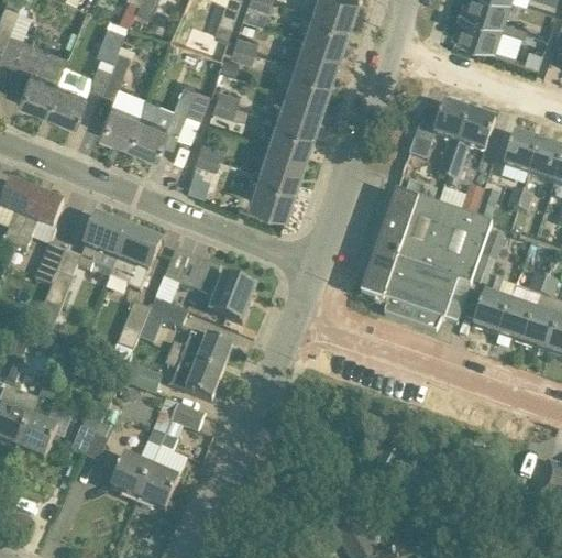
[(0,43),(3,44),(0,52),(0,53),(1,54),(12,26),(11,26),(21,2),(15,0),(6,0),(0,13),(0,43)]
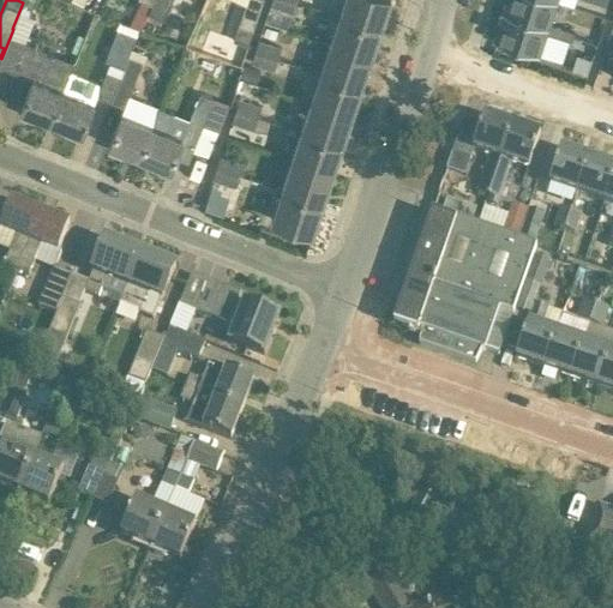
[(152,0),(150,5),(164,12),(170,0),(152,0)]
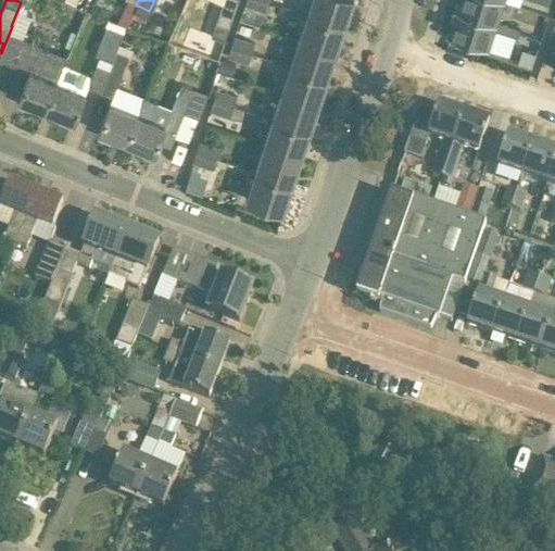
[(212,29),(226,34),(237,0),(223,0),(212,29)]
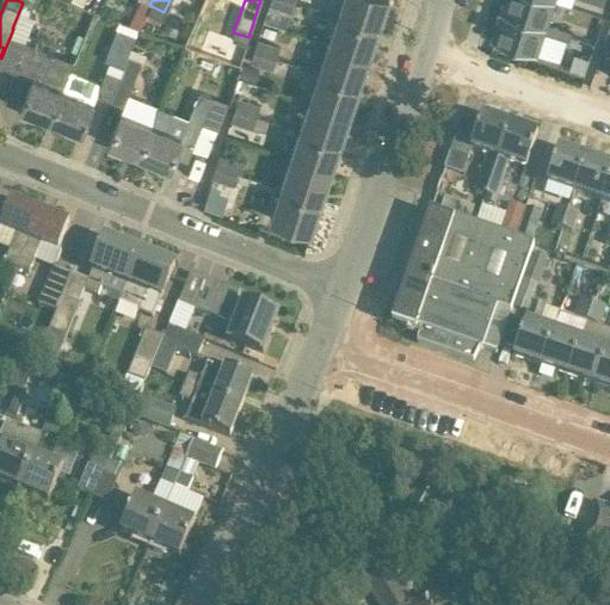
[(343,0),(340,8),(380,22),(386,0),(343,0)]
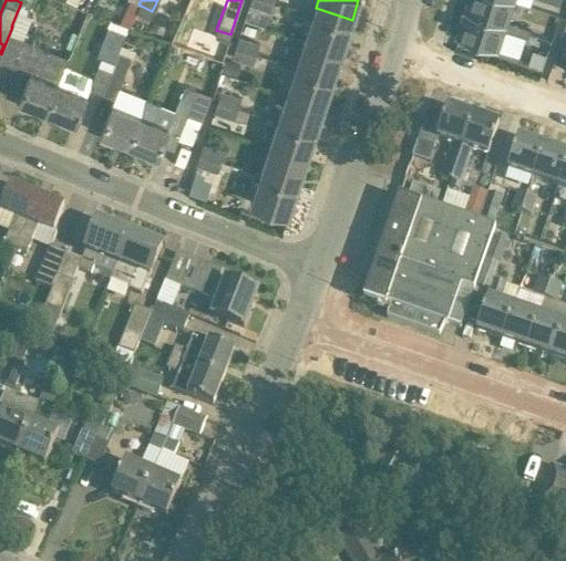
[(466,0),(465,3),(464,3),(464,4),(507,18),(505,22),(517,27),(521,18),(508,13),(513,0),(466,0)]
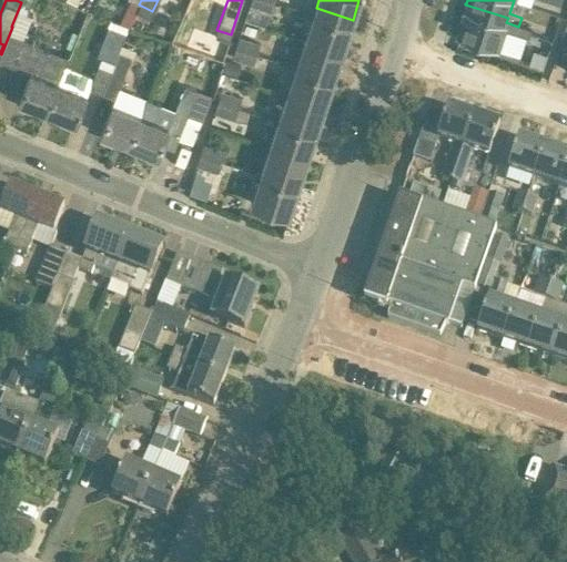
[(508,18),(465,4),(458,28),(457,28),(457,29),(467,33),(499,43),(500,42),(499,42),(504,31),(506,22),(508,18)]
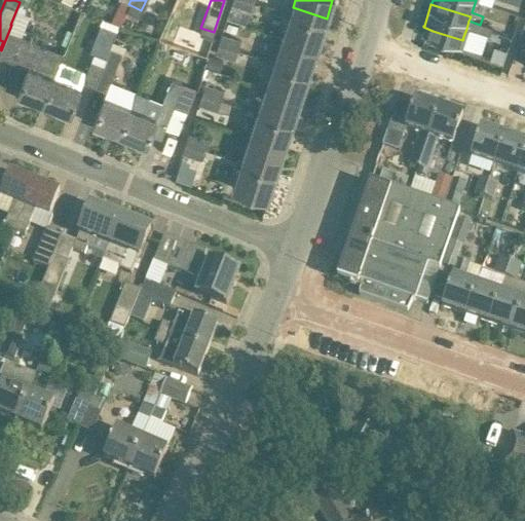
[(293,7),(285,32),(309,40),(319,43),(327,19),(293,7)]
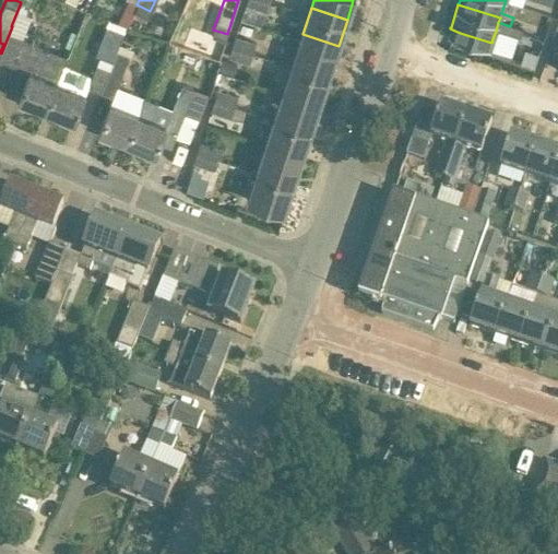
[(252,28),(254,21),(244,18),(241,24),(252,28)]
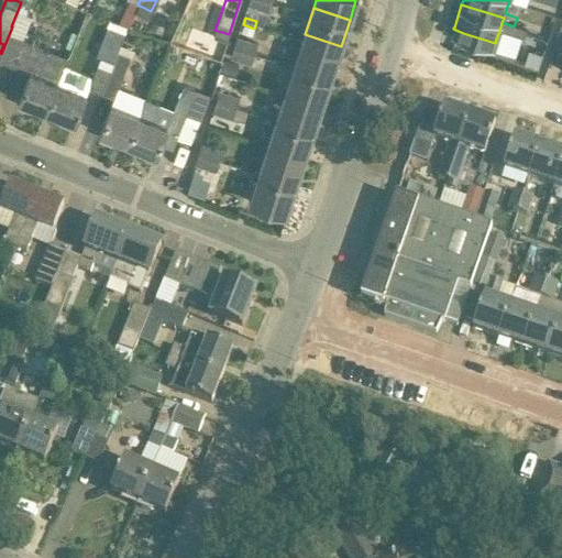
[(528,21),(517,18),(514,26),(525,30),(528,21)]
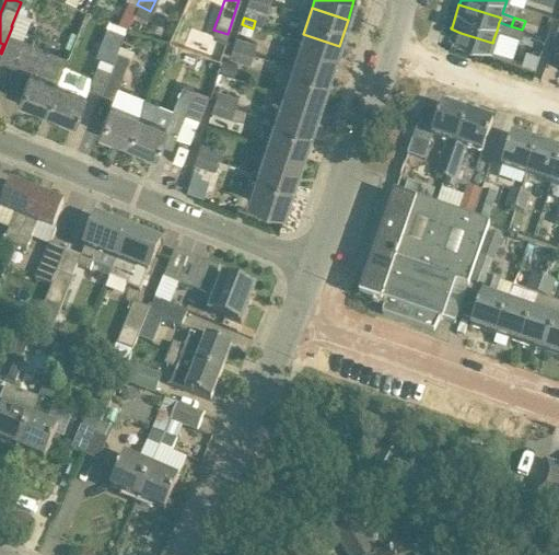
[(94,70),(90,80),(102,84),(111,62),(117,47),(125,26),(109,20),(97,48),(102,49),(99,57),(94,70)]
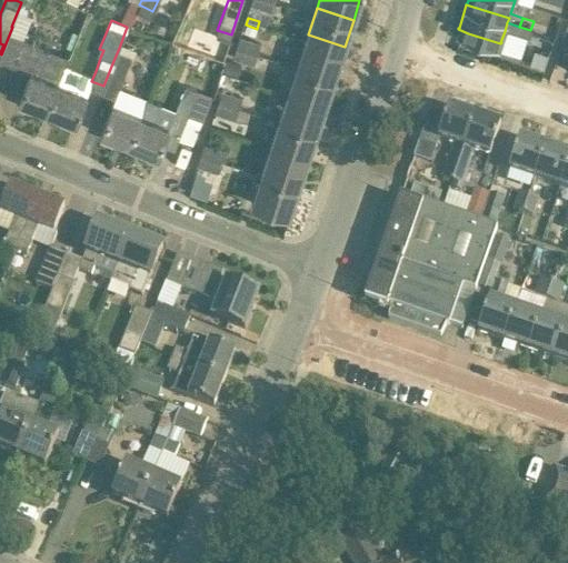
[(20,94),(49,106),(53,96),(61,76),(59,76),(41,68),(51,42),(12,27),(1,54),(31,67),(20,94)]
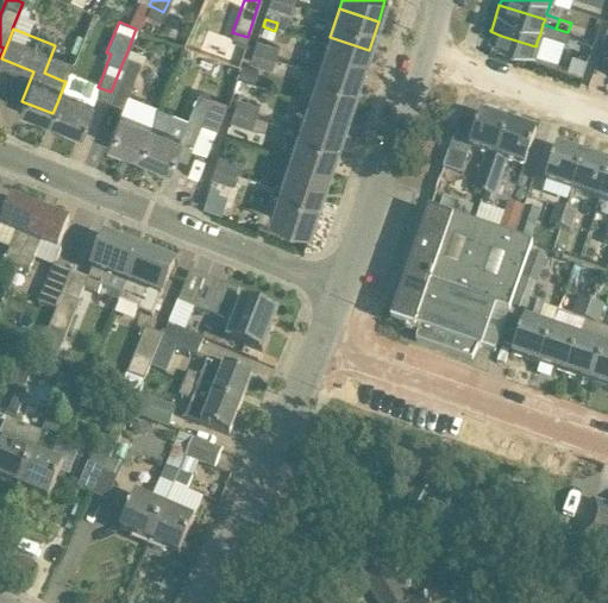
[(258,31),(255,43),(276,50),(280,38),(258,31)]
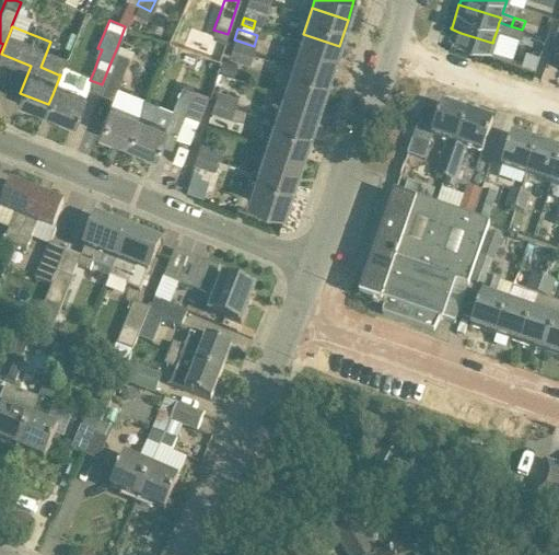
[(339,46),(329,43),(303,34),(294,60),(330,72),(339,46)]
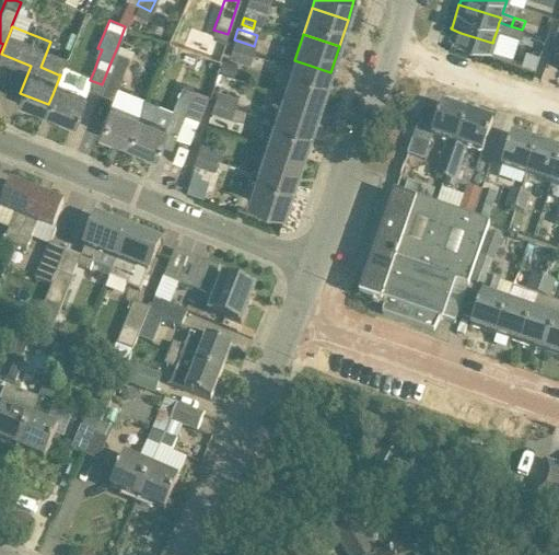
[(251,56),(254,46),(234,39),(231,50),(251,56)]
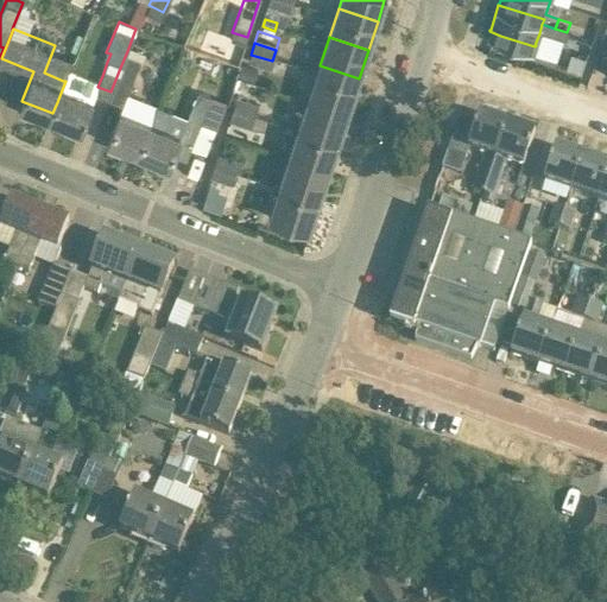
[(567,62),(582,68),(583,68),(588,51),(573,45),(567,62)]
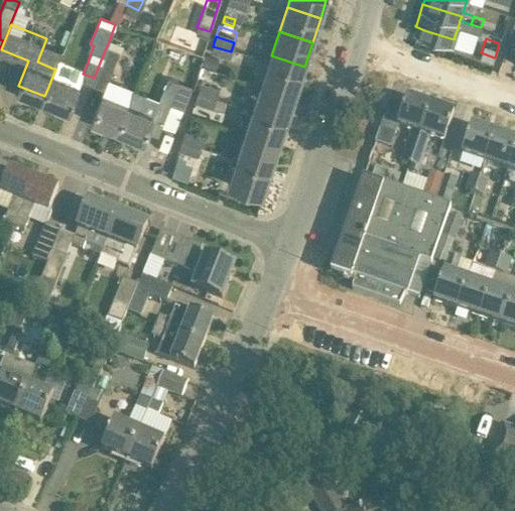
[(110,74),(120,48),(108,43),(102,57),(94,78),(106,83),(110,74)]
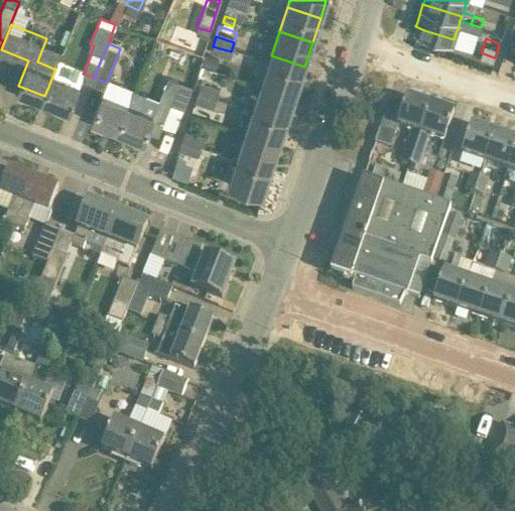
[(221,52),(207,48),(203,58),(217,64),(221,52)]
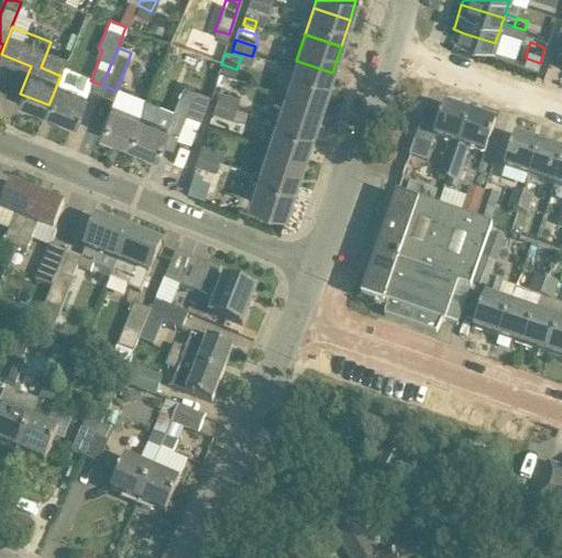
[(53,95),(48,105),(76,116),(88,86),(90,80),(95,70),(66,58),(58,75),(61,75),(53,95)]
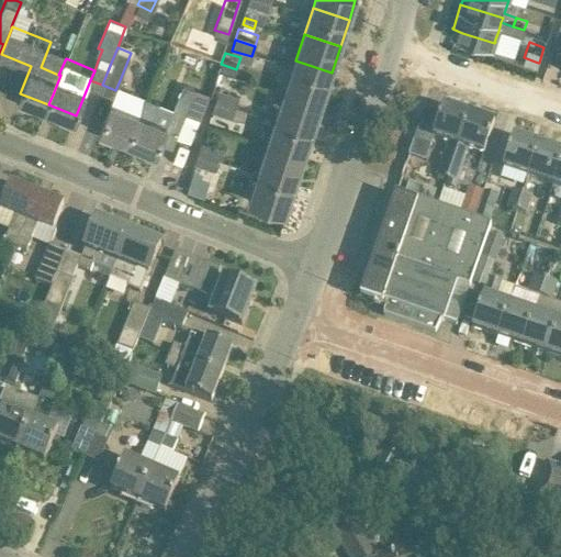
[(287,87),(323,99),(332,73),(295,60),(287,87)]
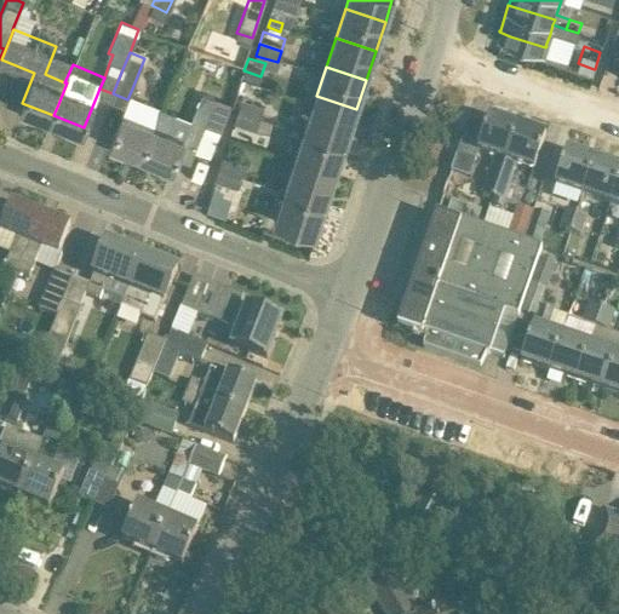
[(193,155),(218,92),(204,86),(185,132),(178,150),(193,155)]
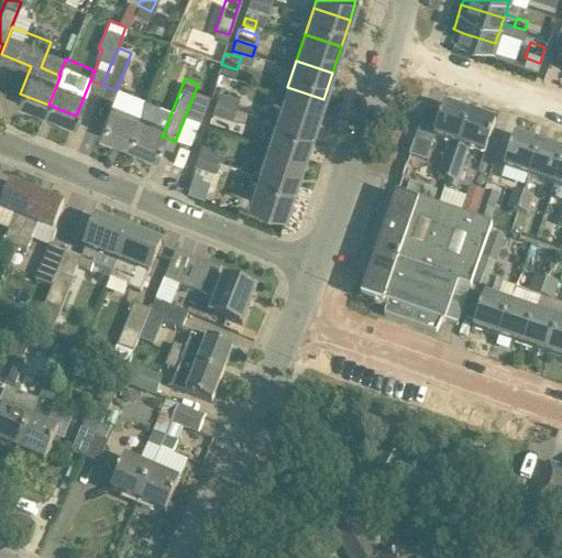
[(112,97),(113,97),(101,127),(130,138),(134,128),(142,109),(149,93),(120,80),(116,90),(112,97)]
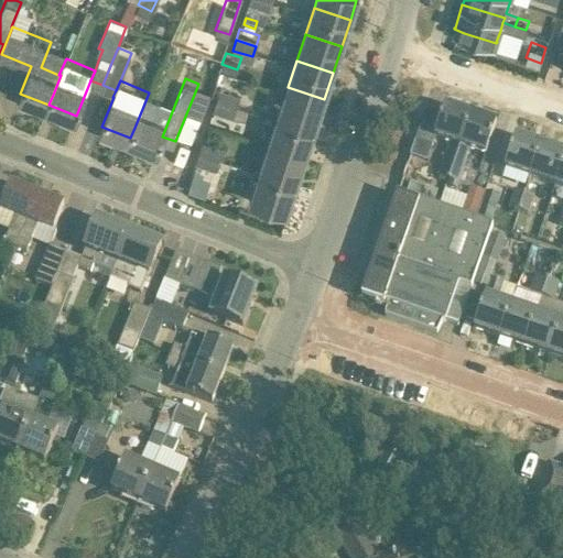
[(213,89),(198,84),(188,108),(203,113),(213,89)]
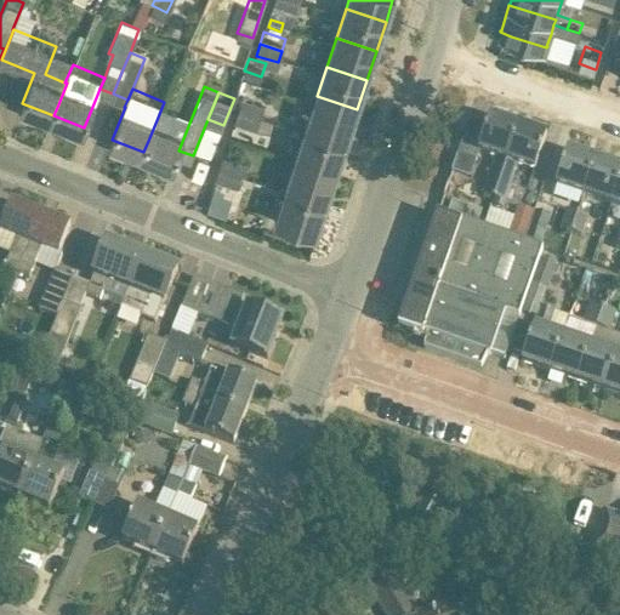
[(239,103),(263,110),(267,100),(243,92),(239,103)]
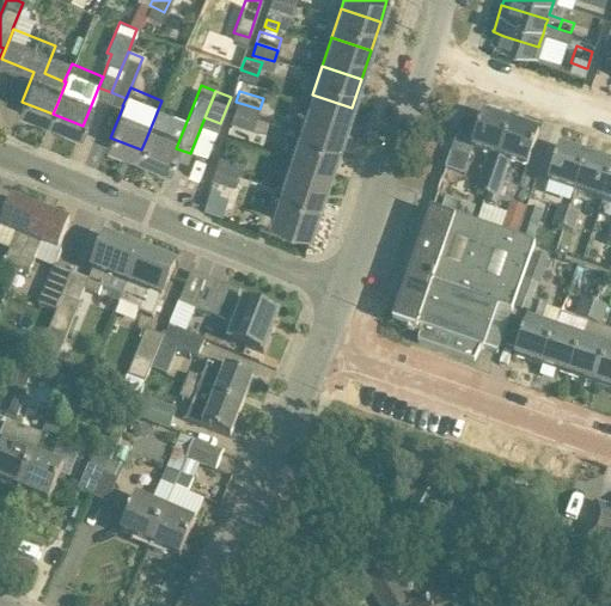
[(303,123),(331,133),(342,136),(352,108),(312,95),(303,123)]
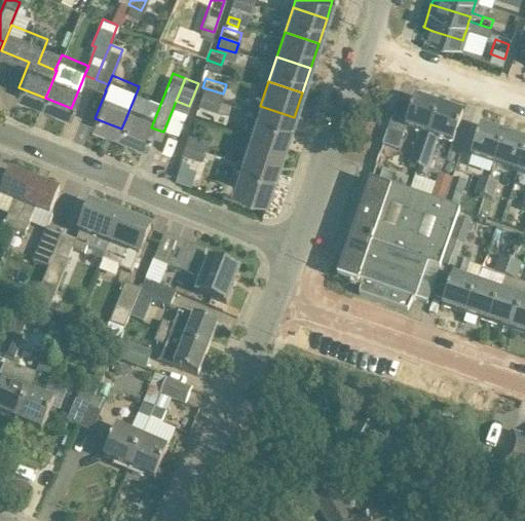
[(133,102),(125,119),(121,128),(147,139),(151,127),(157,112),(144,106),(151,90),(139,86),(133,102)]
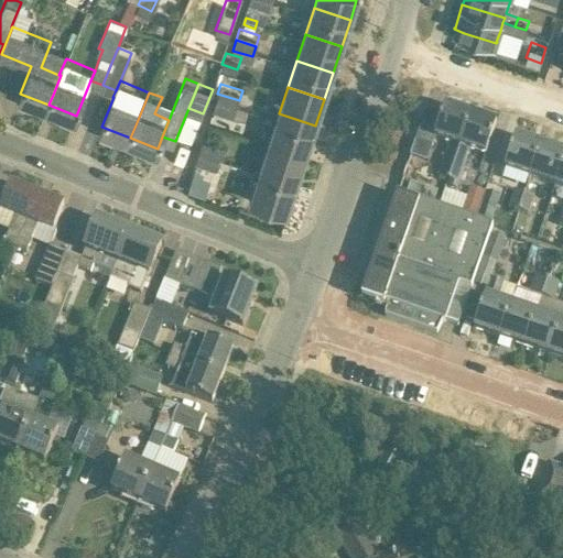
[(214,105),(236,110),(239,100),(217,94),(214,105)]
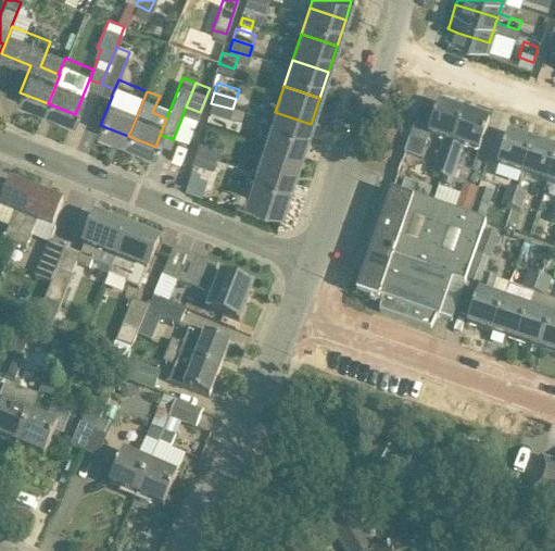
[(443,174),(462,120),(465,109),(440,100),(429,132),(445,137),(433,171),(443,174)]
